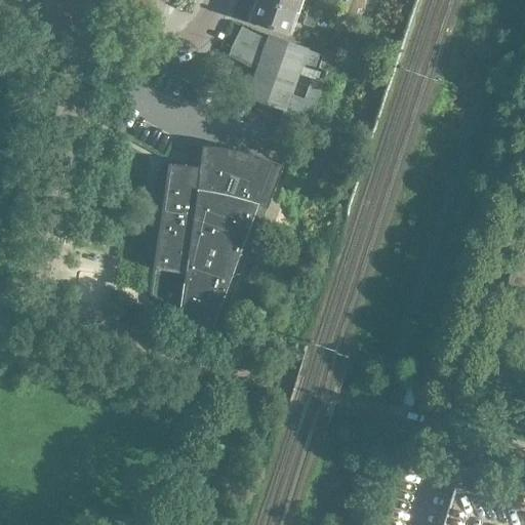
[(122,0),(121,4),(139,11),(144,0),(122,0)]
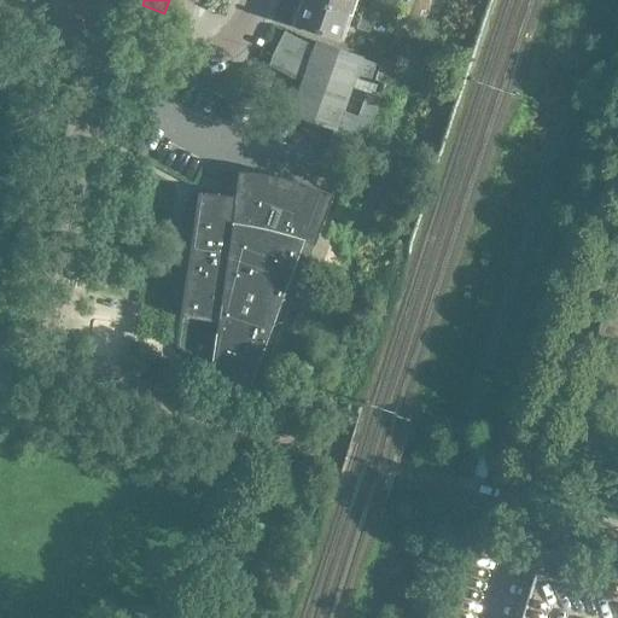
[(295,19),(292,23),(337,38),(339,31),(340,31),(347,15),(305,0),(301,0),(298,7),(295,6),(290,18),(295,19)]
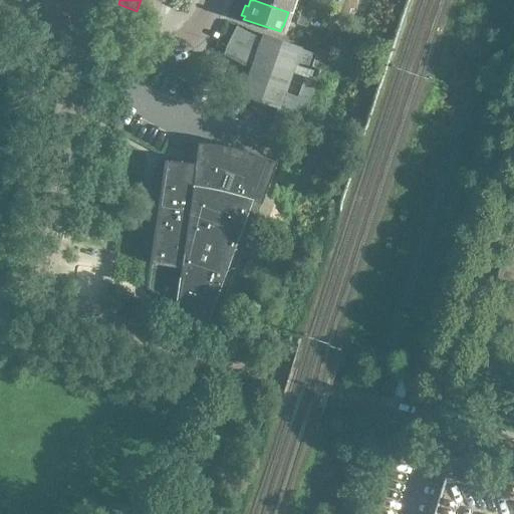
[(254,0),(288,12),(292,0),(254,0)]
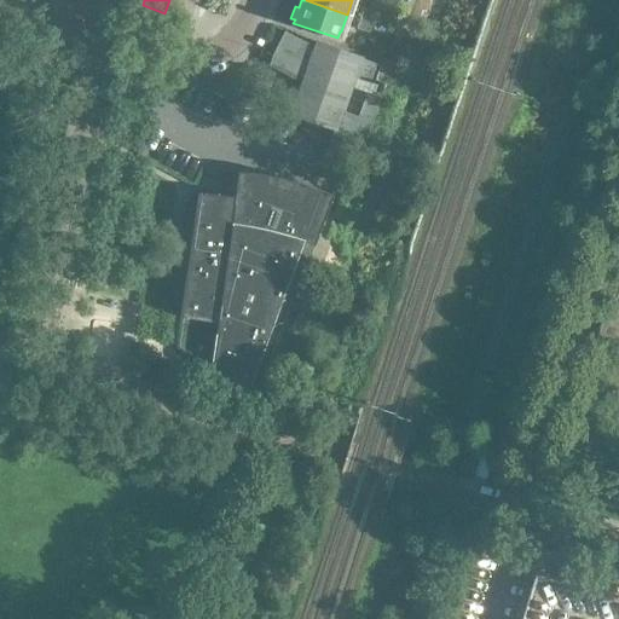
[(375,13),(363,9),(359,18),(371,23),(375,13)]
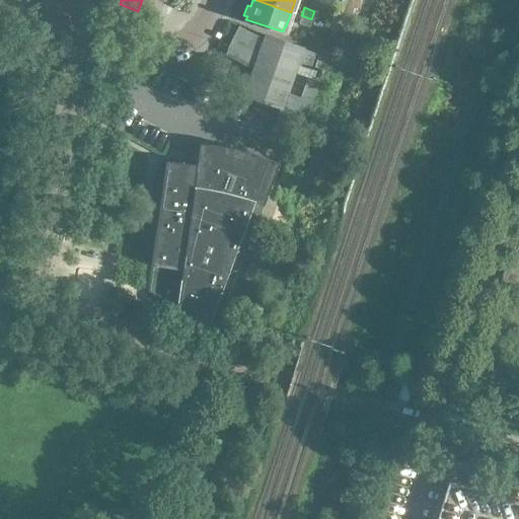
[(311,19),(301,15),(298,23),(309,27),(311,19)]
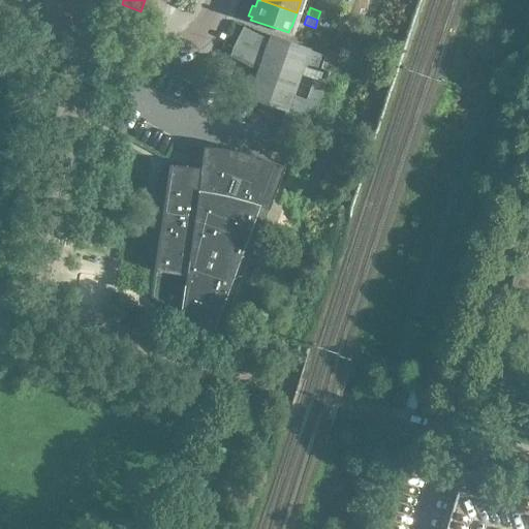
[(323,73),(315,70),(320,54),(270,35),(269,39),(243,27),(234,44),(229,56),(257,70),(249,97),(284,109),(282,115),(310,125),(325,80),(321,79),(323,73)]
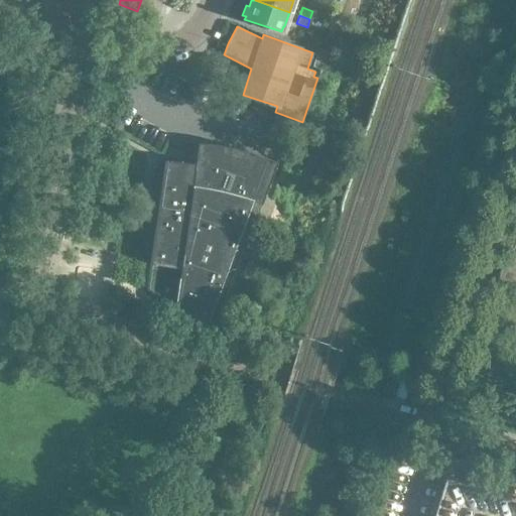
[(326,53),(315,49),(310,67),(320,70),(326,53)]
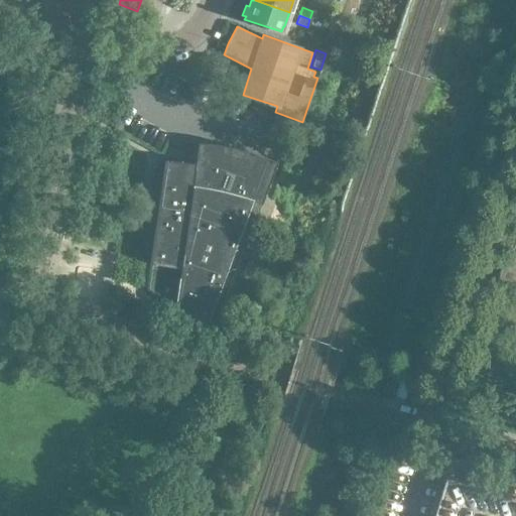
[(151,245),(149,257),(145,277),(155,280),(152,292),(213,327),(277,162),(245,150),(239,148),(230,145),(222,144),(209,142),(198,142),(195,161),(180,160),(164,158),(160,180),(162,180),(151,245)]
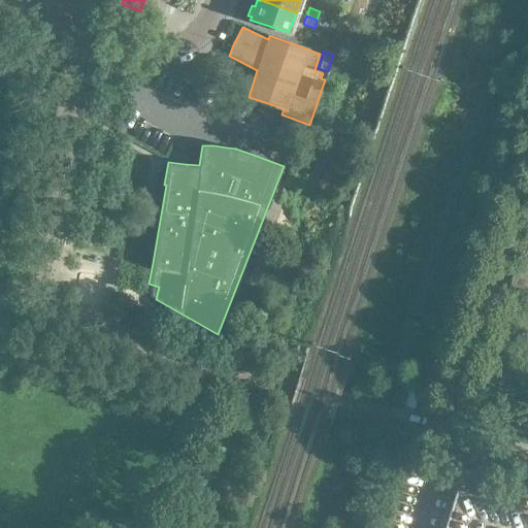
[(405,401),(417,404),(421,389),(408,386),(405,401)]
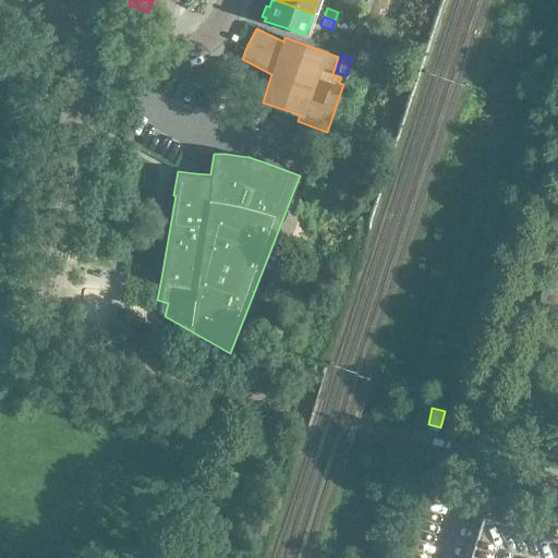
[(557,557),(557,537),(485,516),(472,557),(557,557)]
